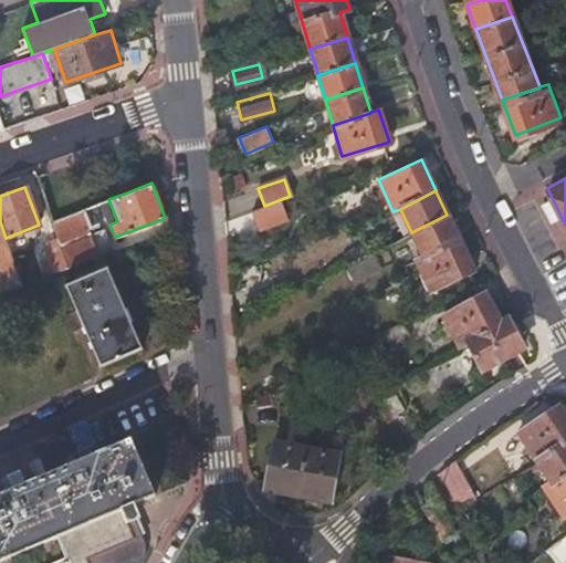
[(279,201),(251,211),(258,229),(285,218),(279,201)]
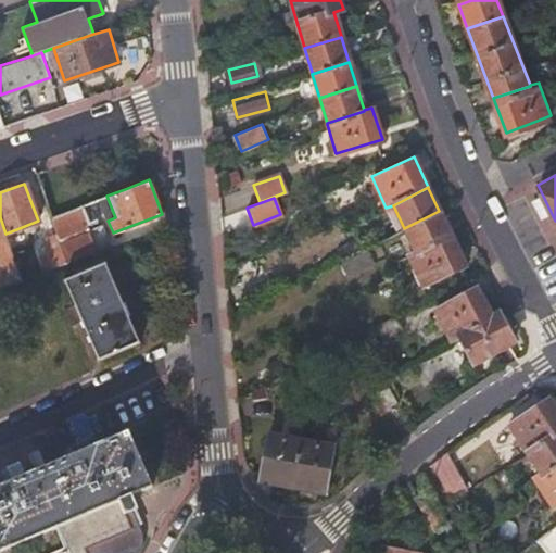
[(68,263),(97,252),(83,215),(91,212),(88,203),(51,217),(59,237),(68,263)]
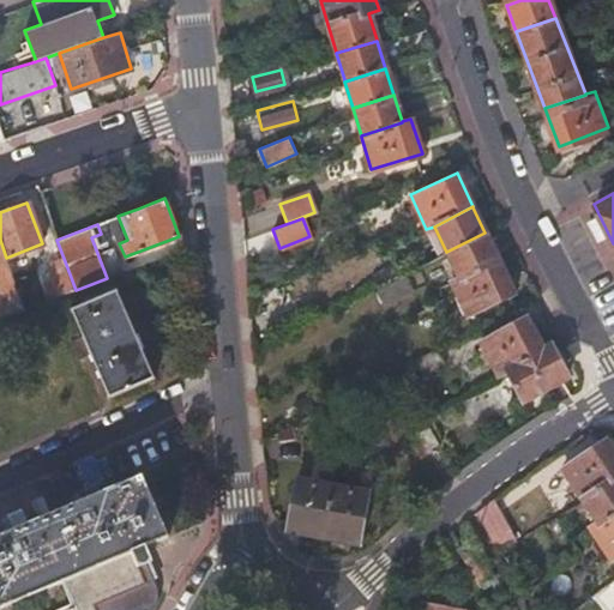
[(426,229),(414,234),(419,243),(326,287),(333,305),(446,252),(434,227),(426,229)]
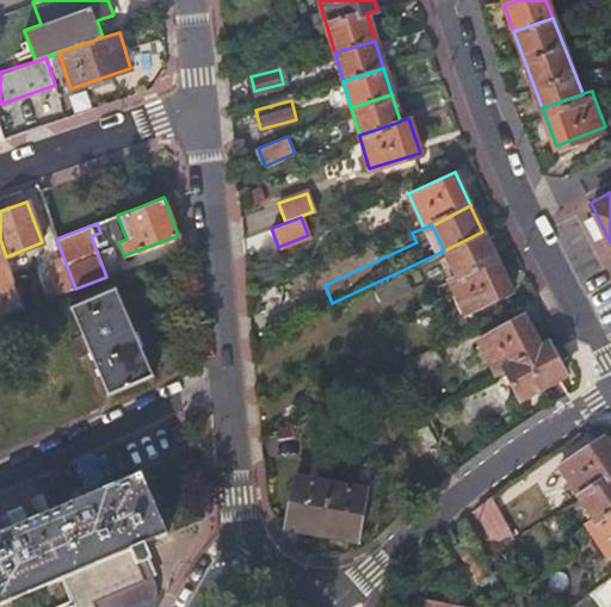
[(482,231),(444,251),(456,274),(495,256),(482,231)]
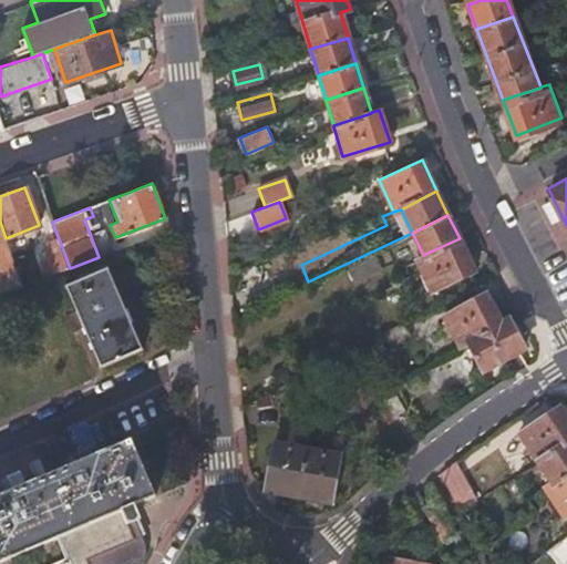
[(0,268),(0,294),(23,286),(6,238),(3,238),(0,228),(0,268)]
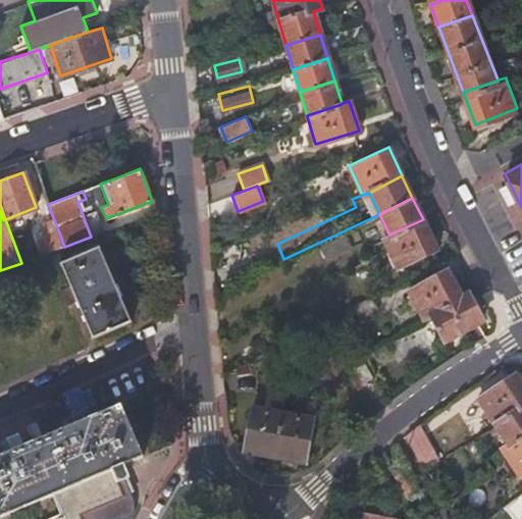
[(389,235),(382,238),(397,266),(436,248),(423,219),(389,235)]
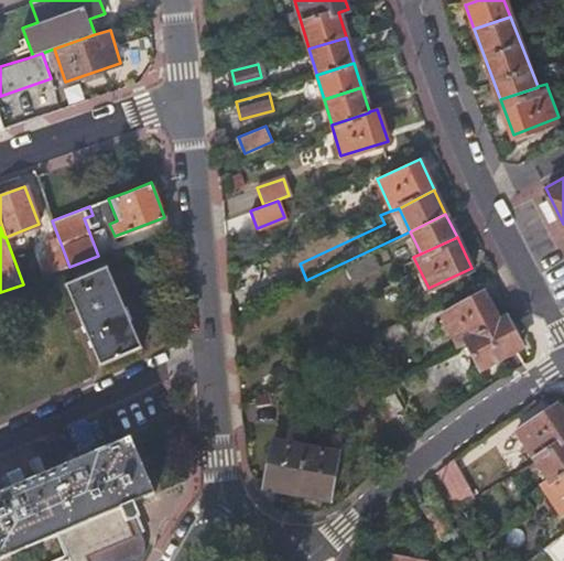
[(54,272),(69,267),(60,240),(44,247),(54,272)]
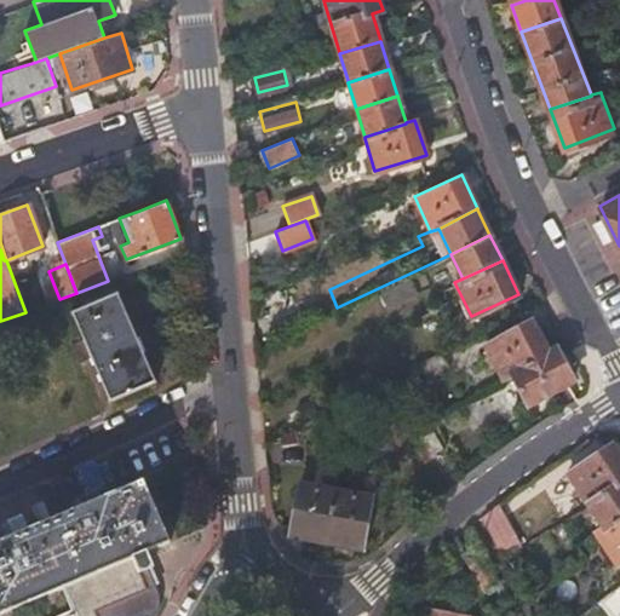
[(109,398),(155,379),(115,285),(69,304),(82,335),(70,340),(79,360),(91,355),(109,398)]
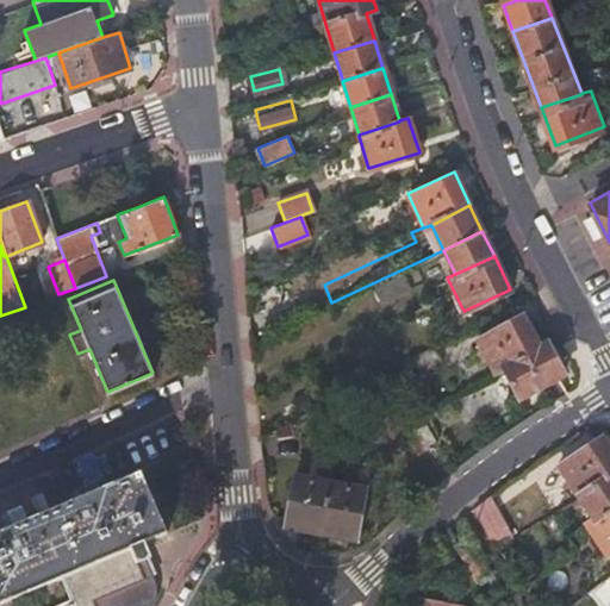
[(493,369),(502,366),(502,364),(539,344),(539,343),(522,312),(478,337),(493,369)]
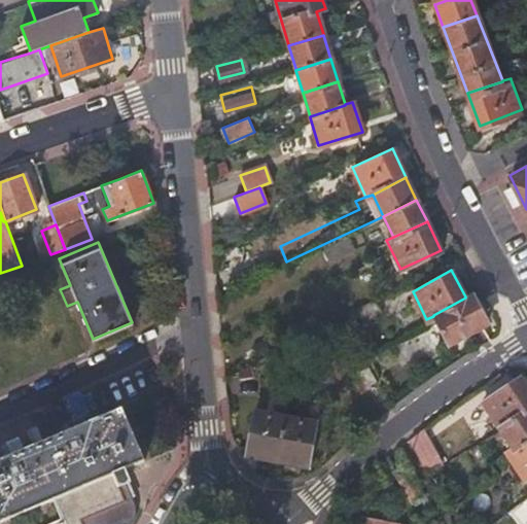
[(487,320),(472,293),(465,297),(465,298),(433,315),(433,316),(448,341),(487,320)]
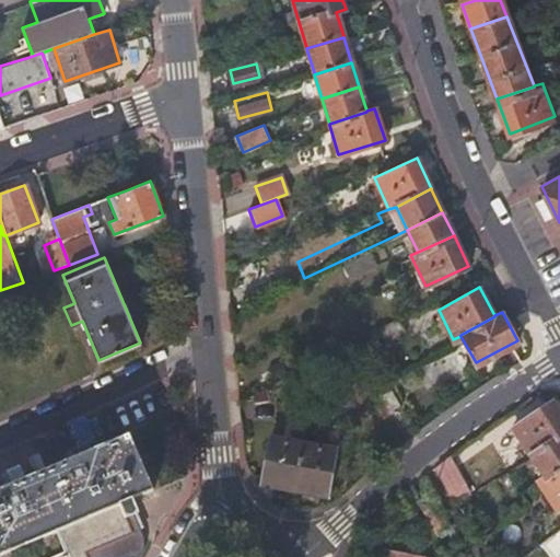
[(363,385),(382,416),(399,405),(382,374),(363,385)]
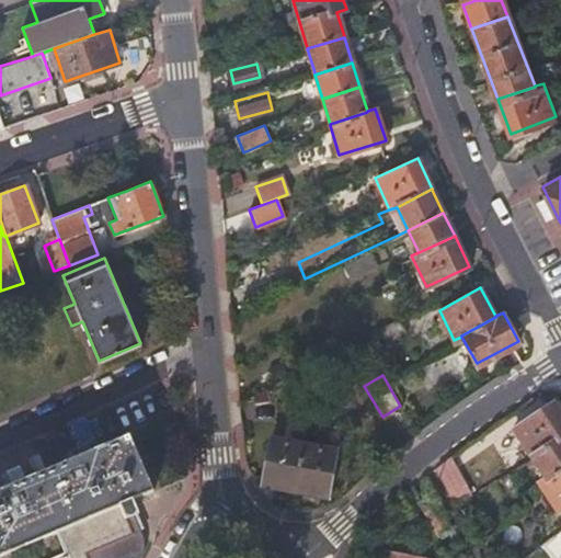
[(546,475),(560,465),(560,411),(553,400),(513,425),(545,474),(546,475)]
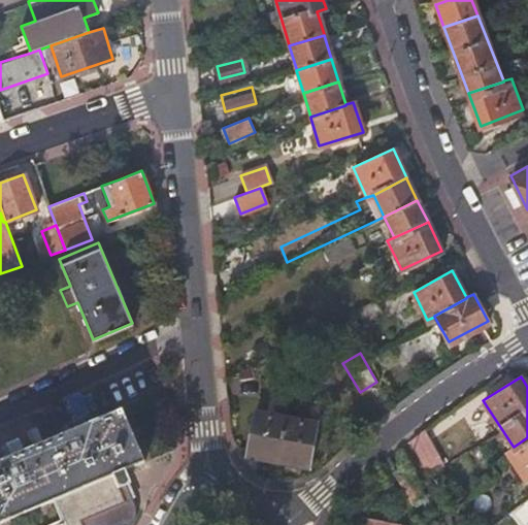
[(0,524),(134,524),(136,521),(137,512),(136,505),(134,500),(121,470),(144,460),(122,408),(0,460),(0,524)]
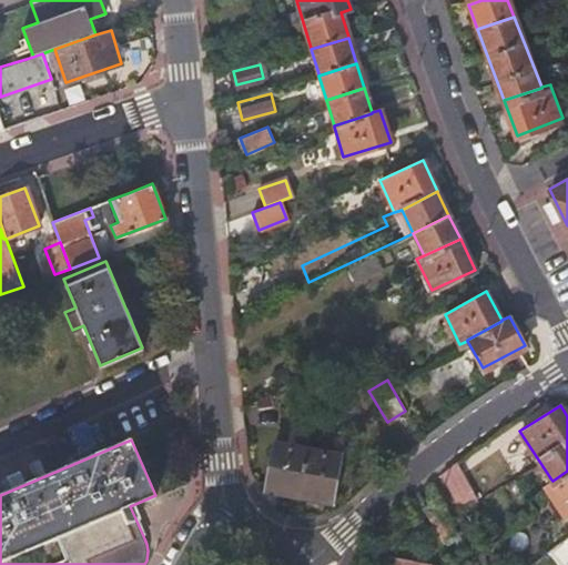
[(265,488),(300,495),(307,449),(273,443),(265,488)]
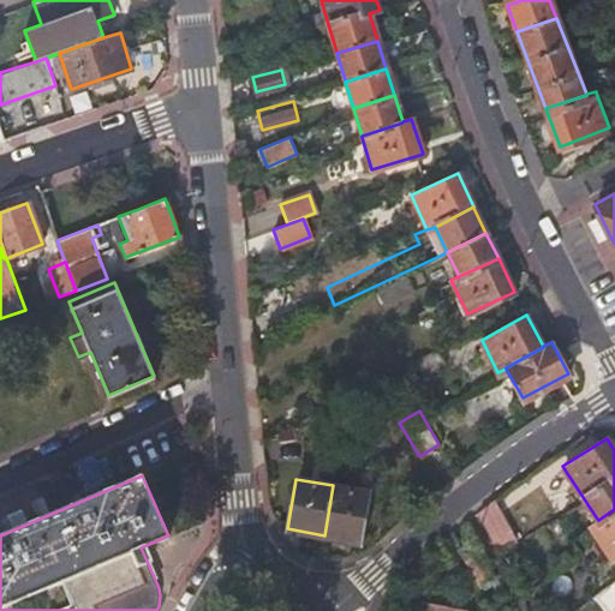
[(333,485),(324,535),(358,541),(366,491),(333,485)]
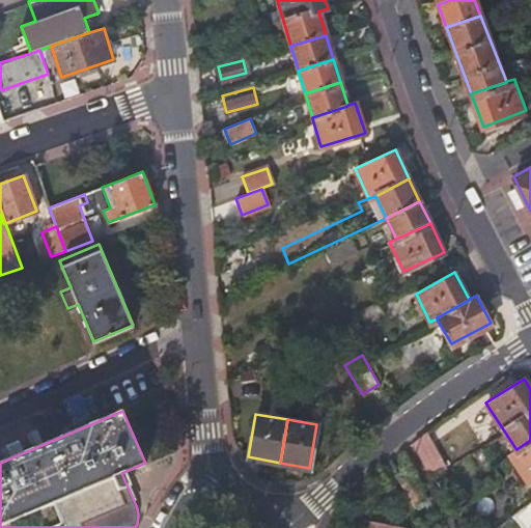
[(509,452),(509,453),(527,480),(530,477),(530,440),(516,449),(515,448),(509,452)]
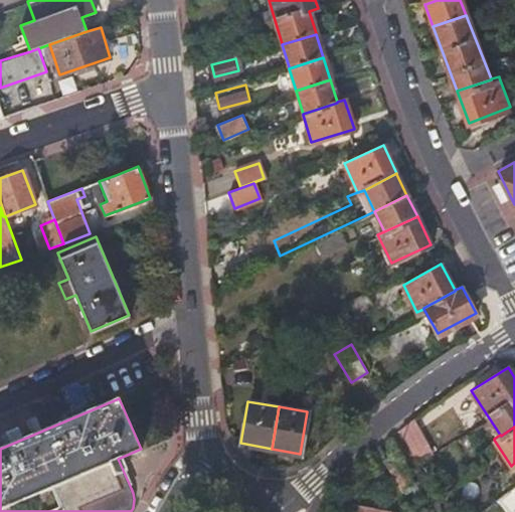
[(420,429),(405,437),(416,459),(433,451),(420,429)]
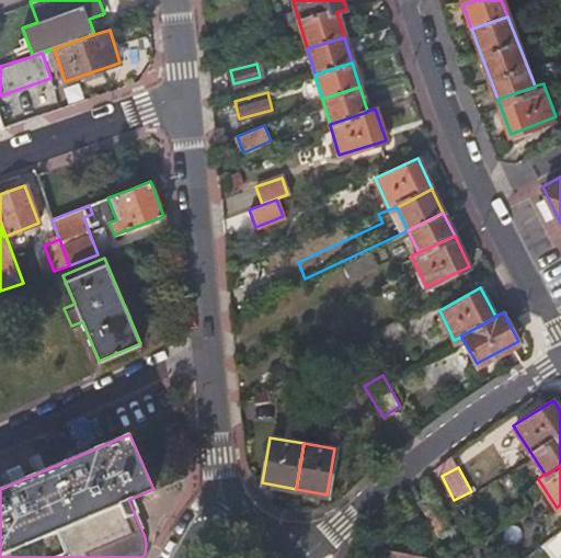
[(448,527),(436,502),(423,510),(435,534),(448,527)]
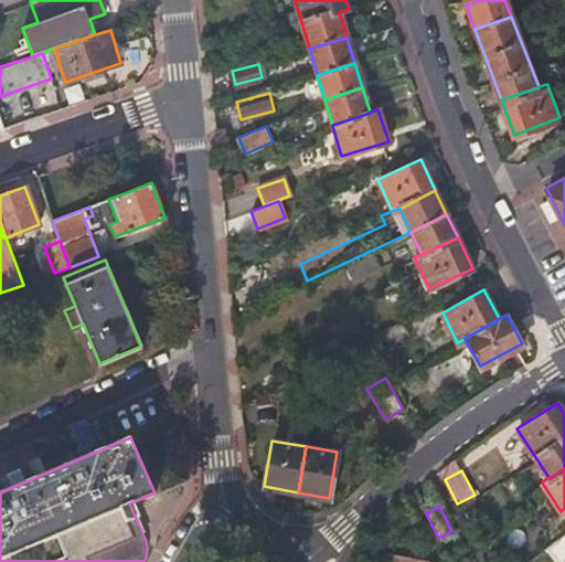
[(430,561),(397,554),(396,553),(386,551),(384,561),(430,561)]
